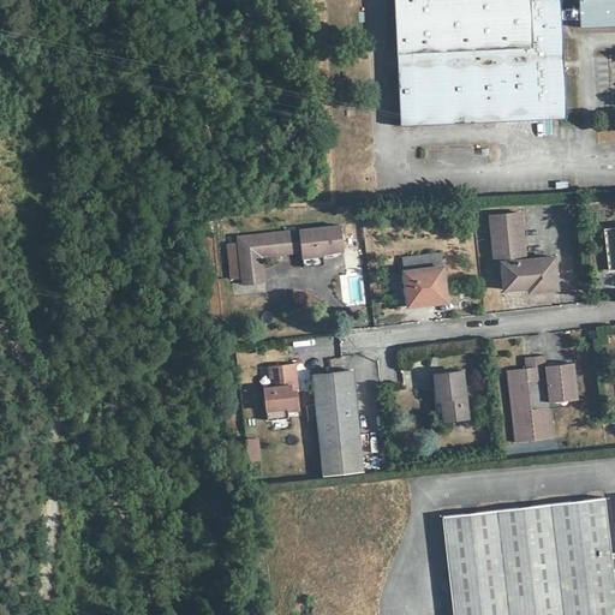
[(560,0),(394,0),(400,125),(567,118),(562,19),(579,19),(580,28),(614,25),(614,0),(578,0),(579,9),(561,10),(560,0)]
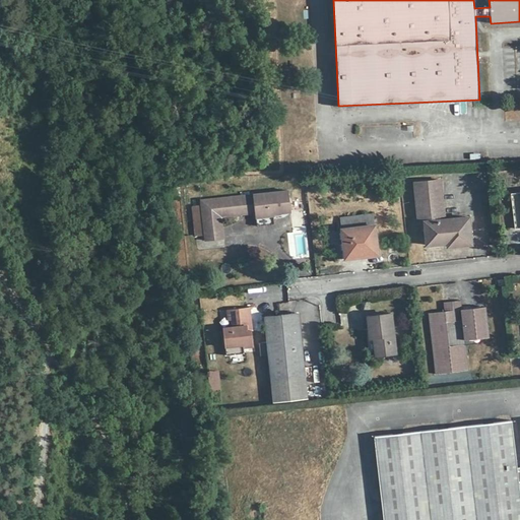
[(424,221),(427,245),(447,242),(461,241),(461,239),(471,238),(469,216),(445,218),(441,180),(413,182),(417,222),(424,221)]
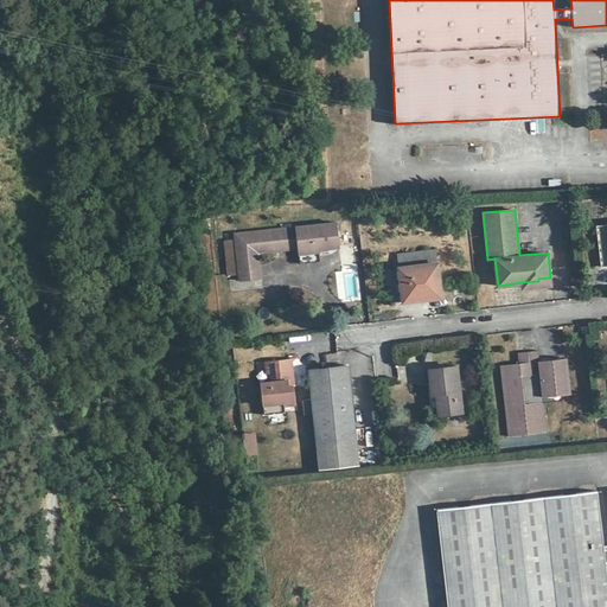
[(319,247),(340,244),(337,222),(234,234),(235,238),(238,274),(240,281),(261,279),(257,254),(298,249),(299,253),(310,251),(310,257),(320,256),(319,247)]
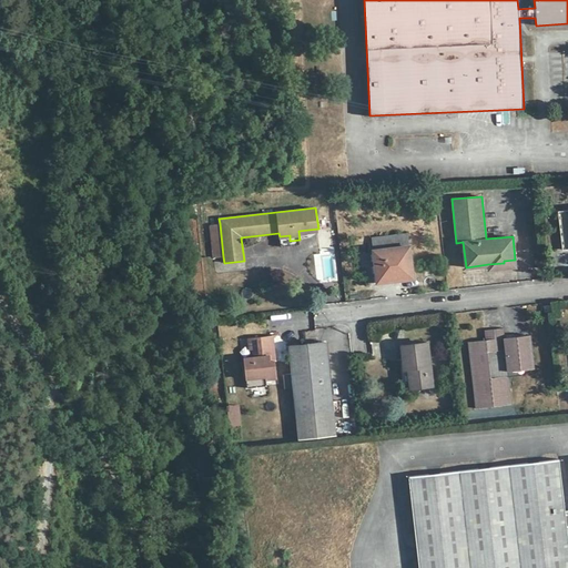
[(210,224),(214,257),(223,256),(220,223),(210,224)]
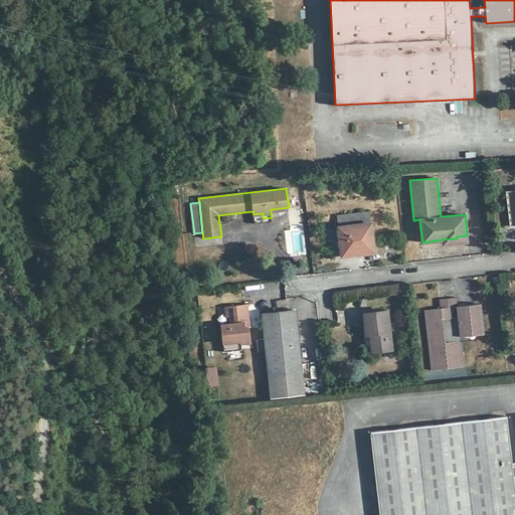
[(290,227),(305,226),(304,207),(289,208),(290,227)]
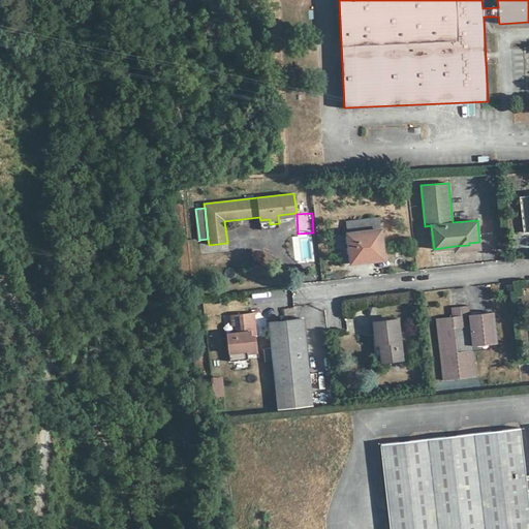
[(379,218),(347,222),(348,235),(351,262),(384,258),(379,218)]
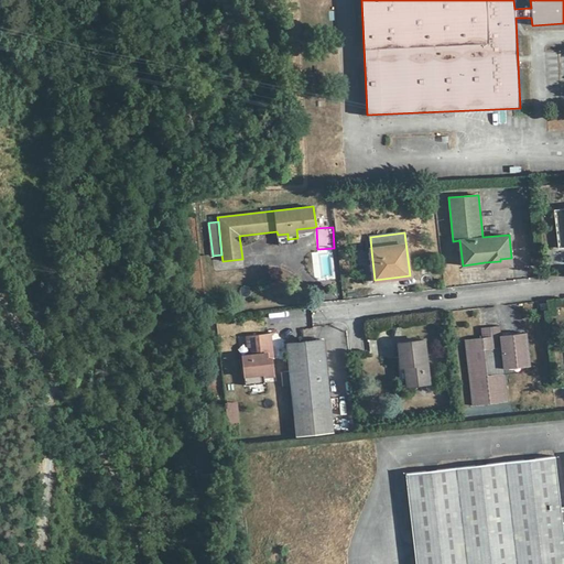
[(288,234),(278,235),(278,243),(297,241),(297,238),(288,239),(288,234)]
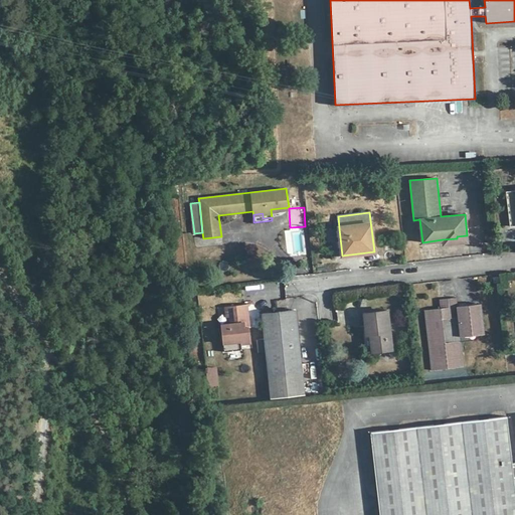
[(342,255),(339,228),(327,229),(328,241),(332,240),(333,256),(342,255)]
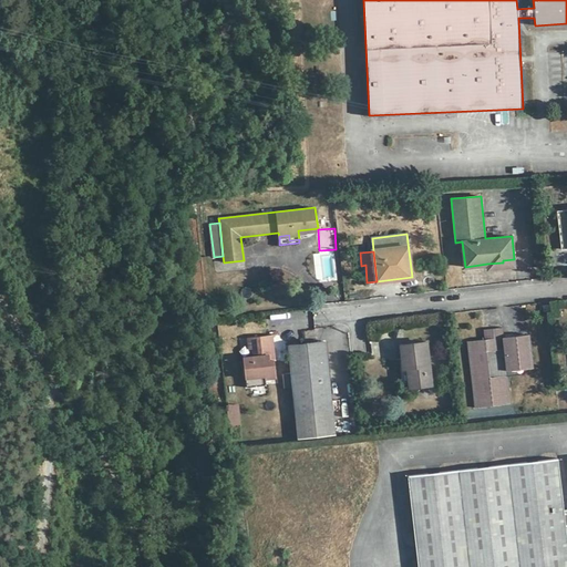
[(515,266),(514,259),(503,260),(503,263),(487,264),(487,268),(515,266)]
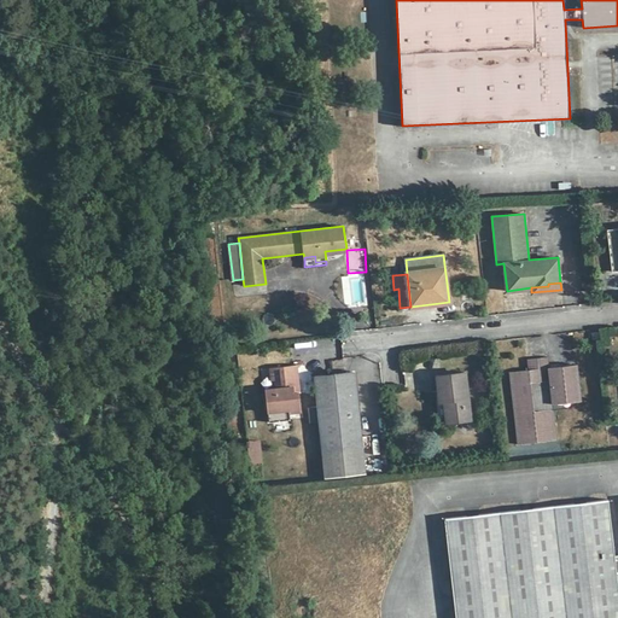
[(528,369),(508,372),(517,444),(557,439),(553,409),(567,408),(566,402),(581,401),(576,365),(548,367),(547,357),(526,360),(528,369)]
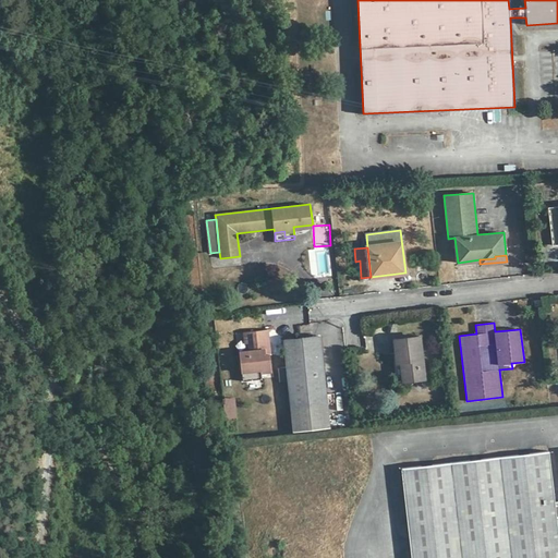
[(251,350),(239,351),(241,372),(261,370),(261,372),(271,371),(270,354),(262,354),(262,350),(269,349),(267,329),(244,331),(245,342),(250,342),(251,350)]
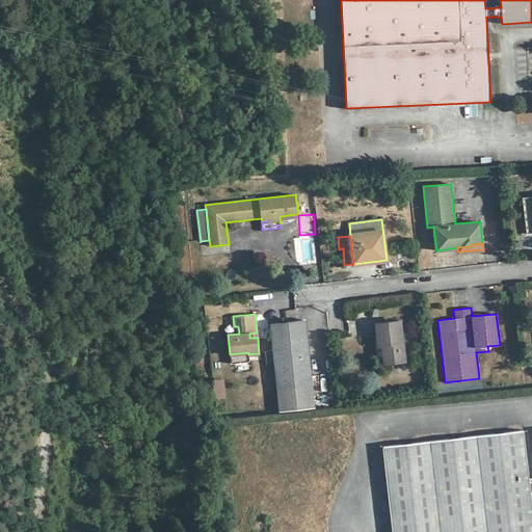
[(268,364),(275,364),(280,411),(314,408),(304,320),(270,324),(273,350),(266,351),(268,364)]
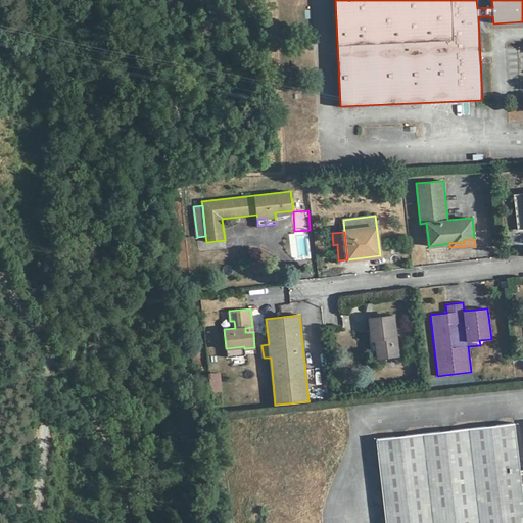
[(393,316),(370,318),(372,340),(376,339),(378,358),(397,354),(393,316)]
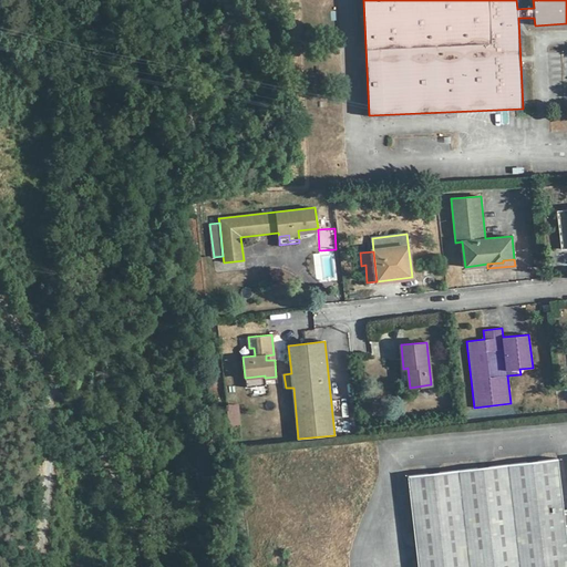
[(401,369),(403,389),(410,388),(408,368),(403,369),(401,369)]
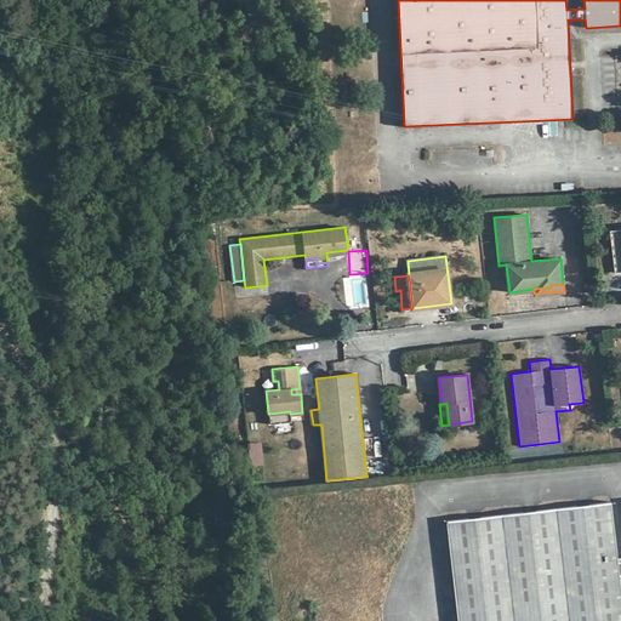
[(611,502),(446,520),(457,620),(620,620),(620,591),(617,563),(620,562),(620,557),(617,558),(611,502)]
